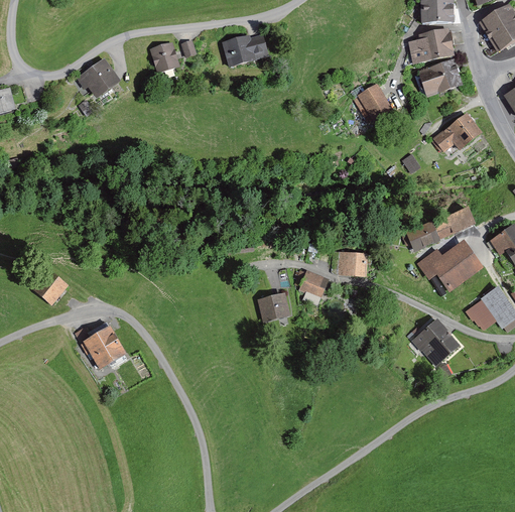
[(420,0),(421,23),(454,22),(453,0),(420,0)]
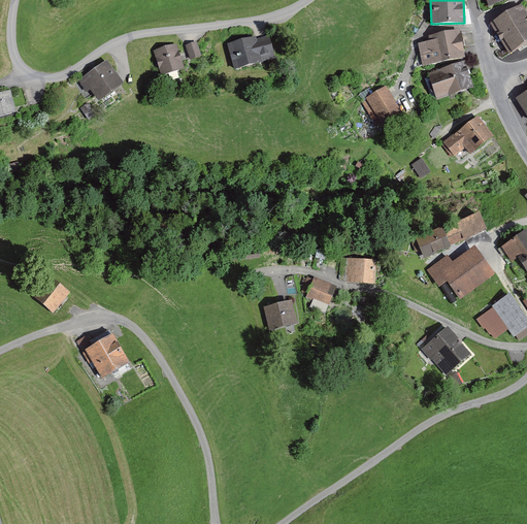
[(526,12),(521,2),(490,21),(508,52),(526,40),(526,12)]
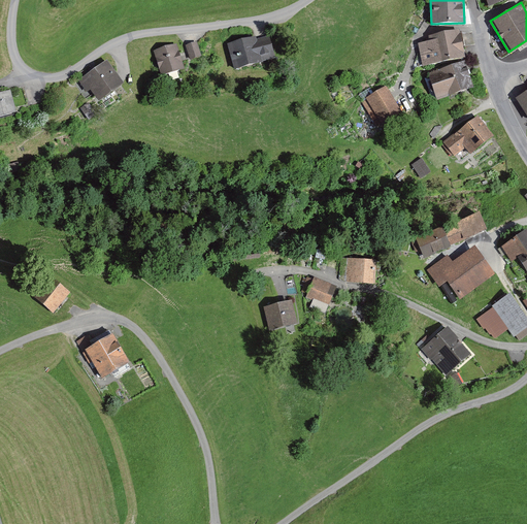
[(429,39),(419,41),(423,65),(463,58),(467,58),(461,28),(428,34),(429,39)]
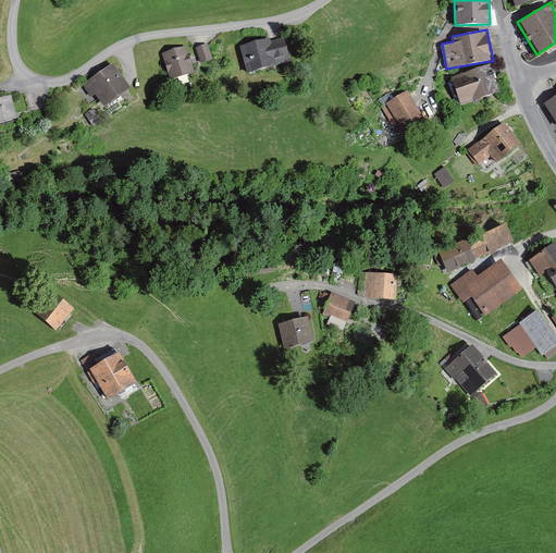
[(282,33),(238,46),(246,71),(289,58),(282,33)]
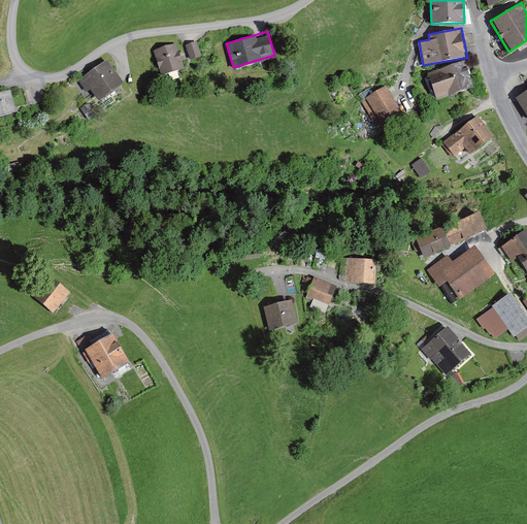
[(201,53),(196,38),(185,42),(190,57),(201,53)]
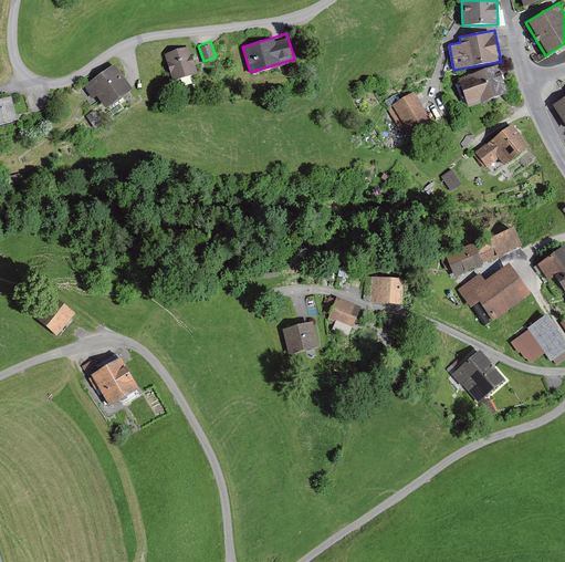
[(197,70),(189,43),(164,52),(171,77),(197,70)]
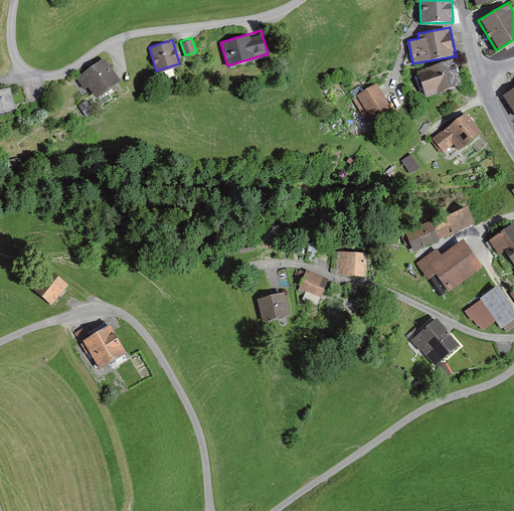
[(121,79),(104,56),(77,76),(95,99),(121,79)]
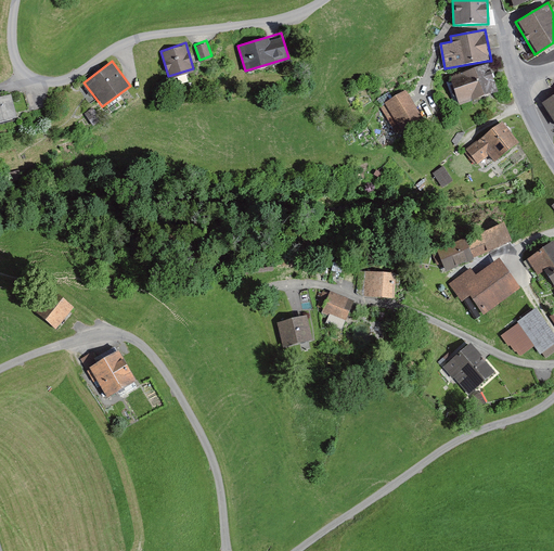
[(487,61),(448,77),(458,104),(498,89),(487,61)]
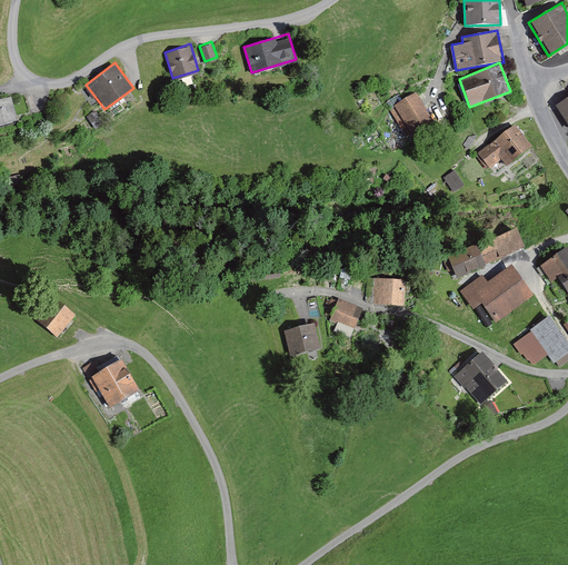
[(567,99),(556,107),(567,124),(567,88),(562,91),(567,99)]
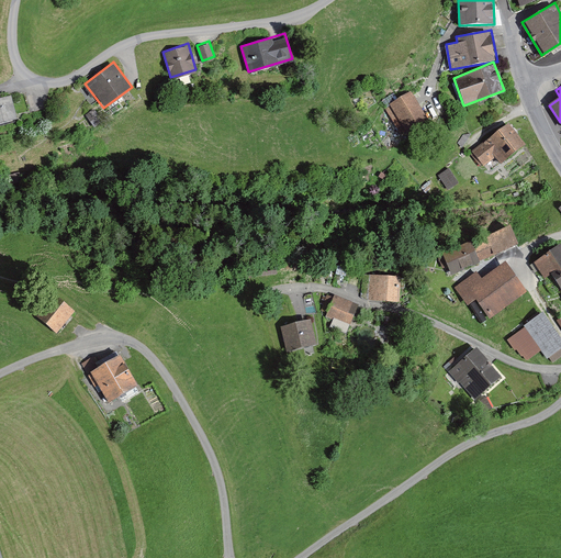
[(411,89),(383,104),(401,135),(428,119),(411,89)]
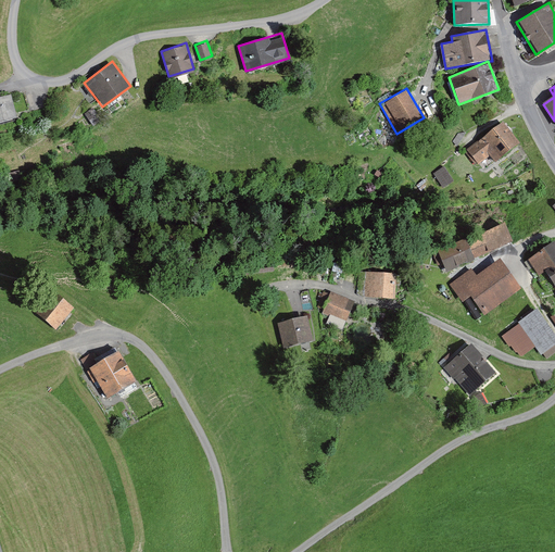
[(0,121),(15,117),(9,92),(0,95),(0,121)]
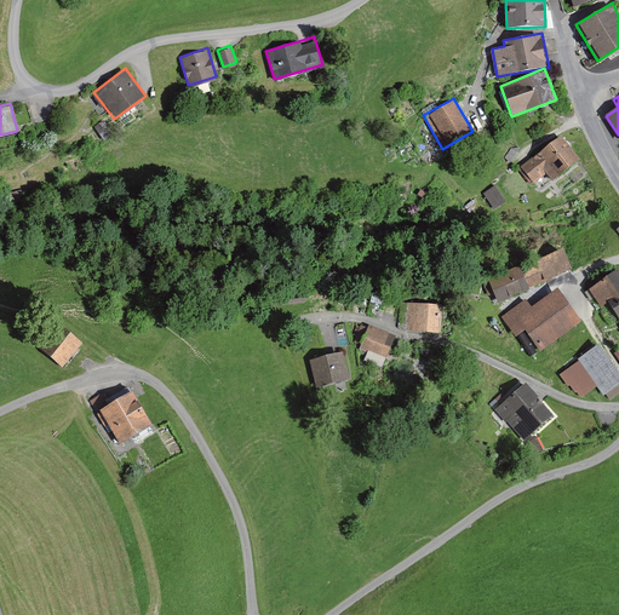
[(561,132),(520,166),(532,182),(546,171),(552,179),(580,157),(561,132)]
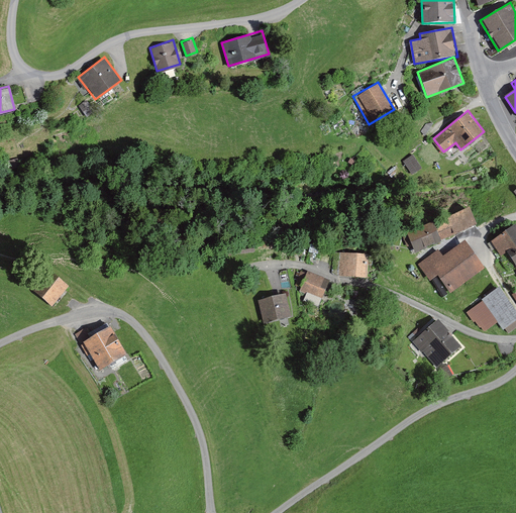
[(414,154),(406,159),(414,172),(422,167),(414,154)]
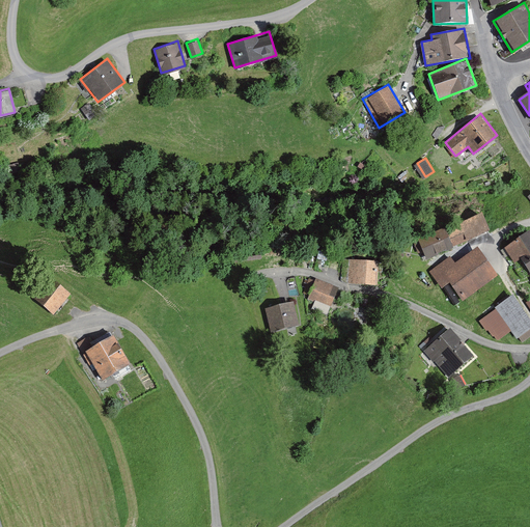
[(18,160),(0,164),(0,174),(20,169),(18,160)]
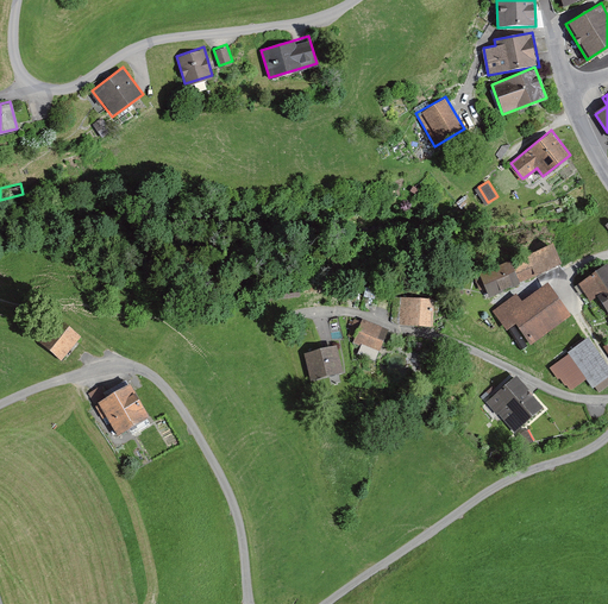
[(552,245),(513,260),(521,280),(561,263),(552,245)]
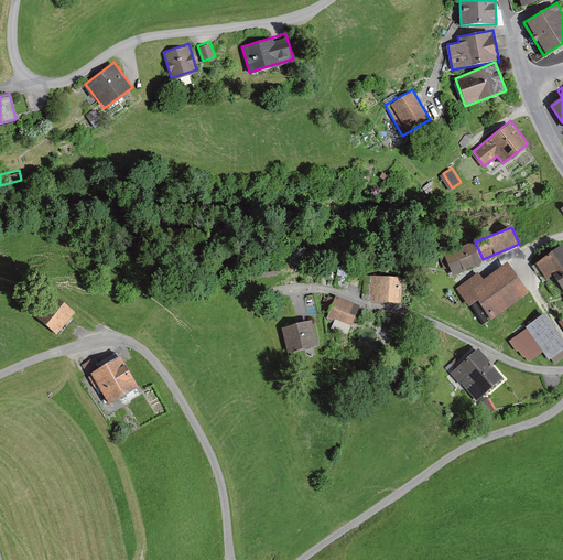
[(473,241),(443,252),(452,275),(482,262),(473,241)]
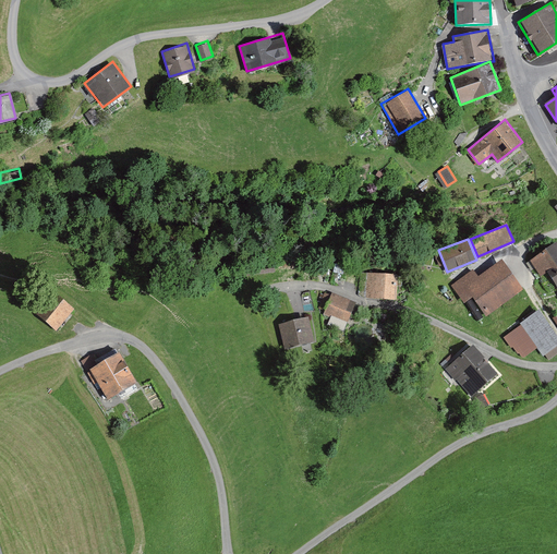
[(556,243),(556,242),(530,260),(542,277),(547,274),(556,288),(556,243)]
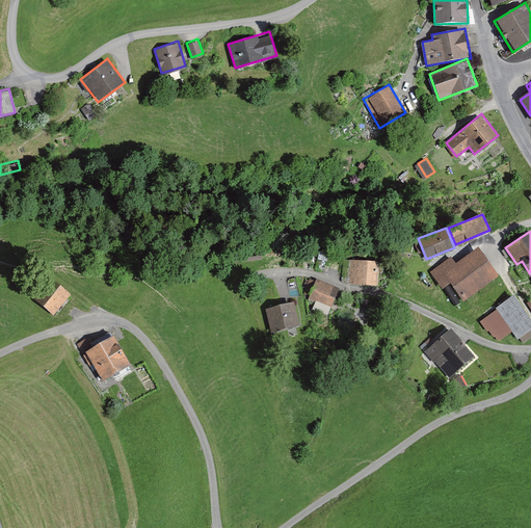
[(451,256),(430,270),(442,286),(449,281),(463,301),(500,275),(478,246),(455,263),(451,256)]
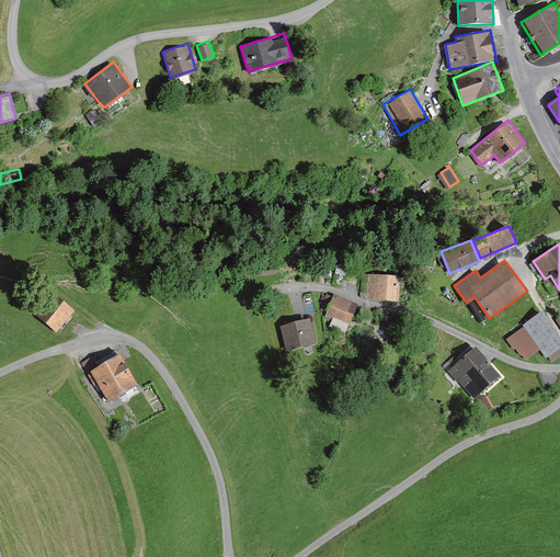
[(400,275),(363,272),(361,292),(372,297),(398,299),(400,275)]
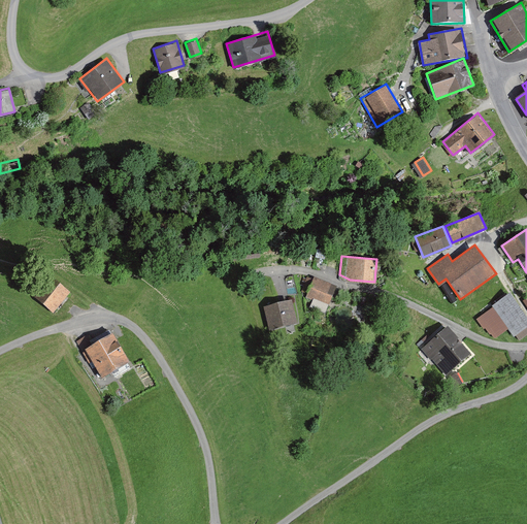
[(336,285),(314,275),(305,295),(329,304),(336,285)]
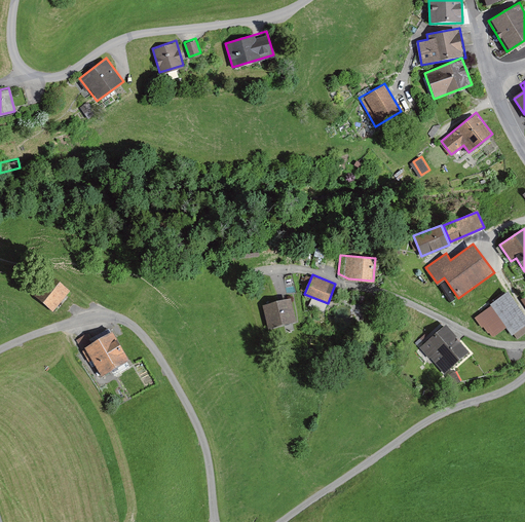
[(55,307),(69,290),(49,278),(38,294),(55,307)]
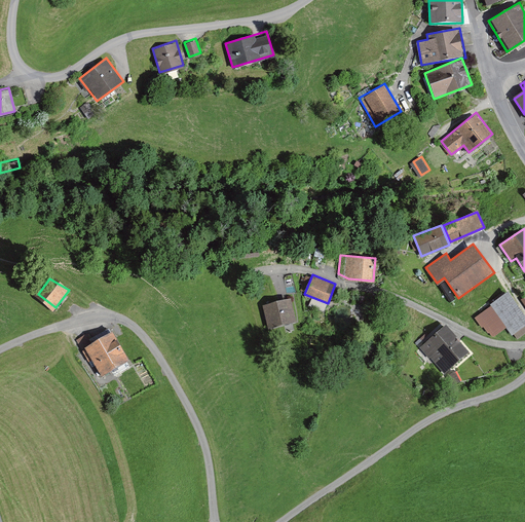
[(524,317),(505,294),(477,317),(492,336),(504,326),(513,336),(524,325),(524,317)]
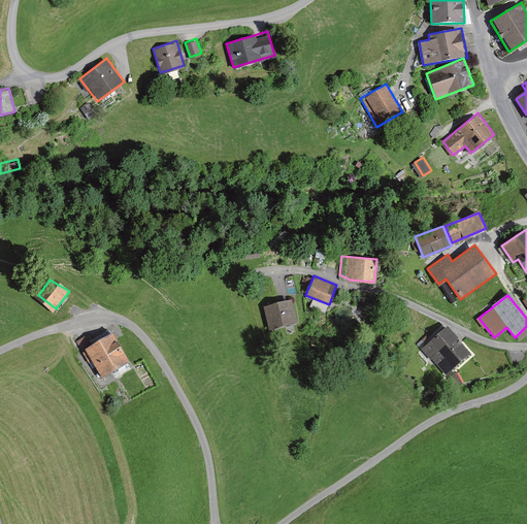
[(291,299),(263,305),(268,328),(296,322),(291,299)]
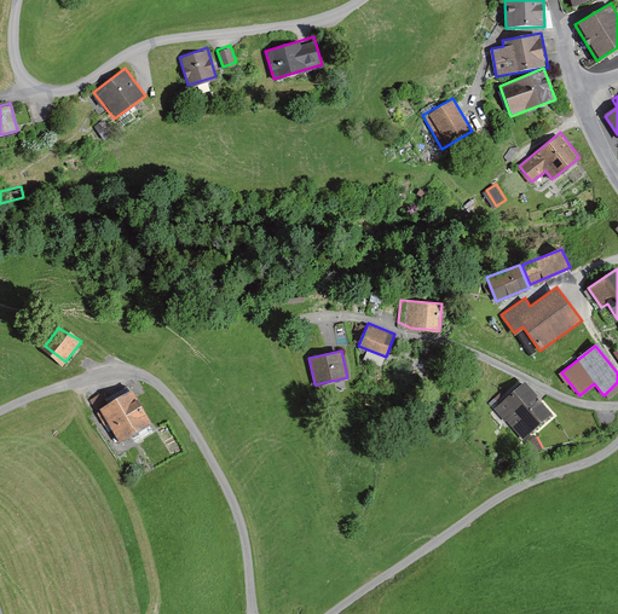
[(525,382),(496,409),(524,439),(553,412),(525,382)]
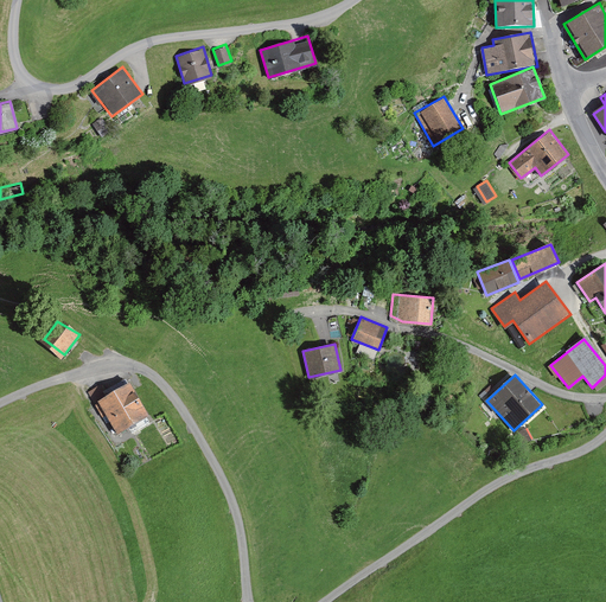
[(148,417),(128,384),(95,402),(117,436),(148,417)]
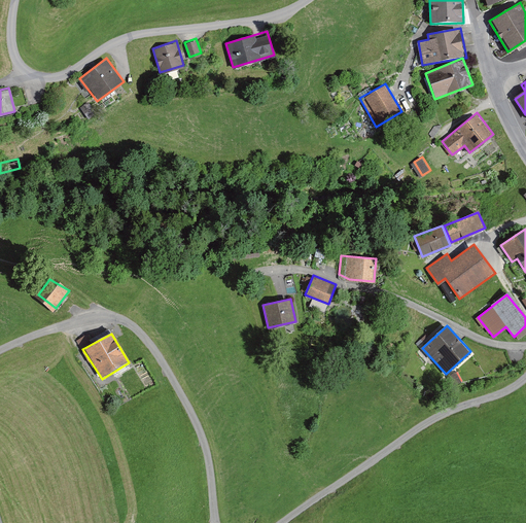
All buildings are outlined.
